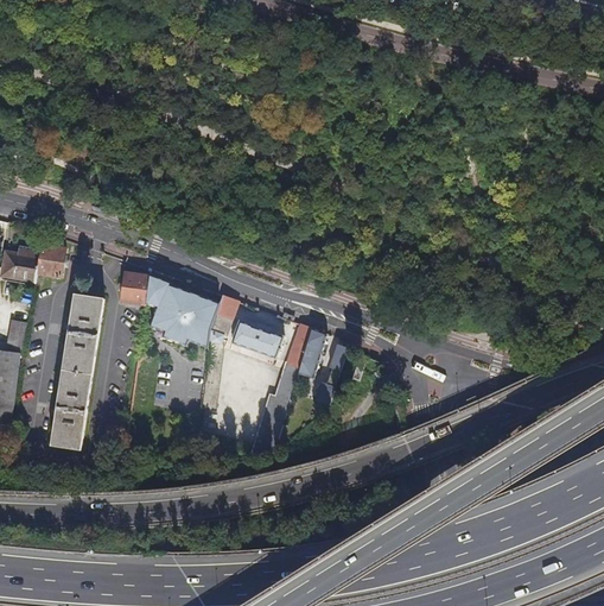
[(109,169),(121,171),(124,156),(112,153),(109,169)]
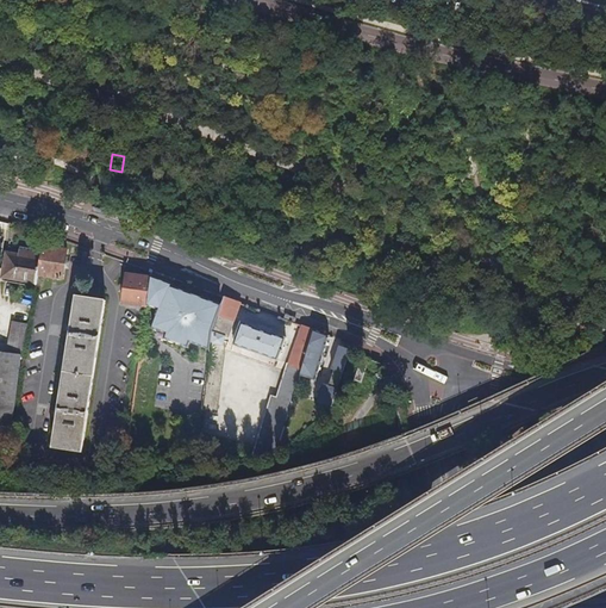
[(39,250),(35,273),(60,278),(64,249),(39,246),(39,250)]
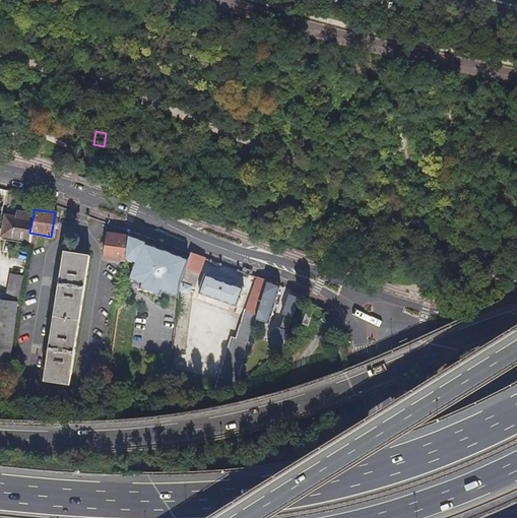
[(0,235),(28,241),(29,233),(34,213),(14,210),(13,213),(3,211),(0,229),(0,235)]
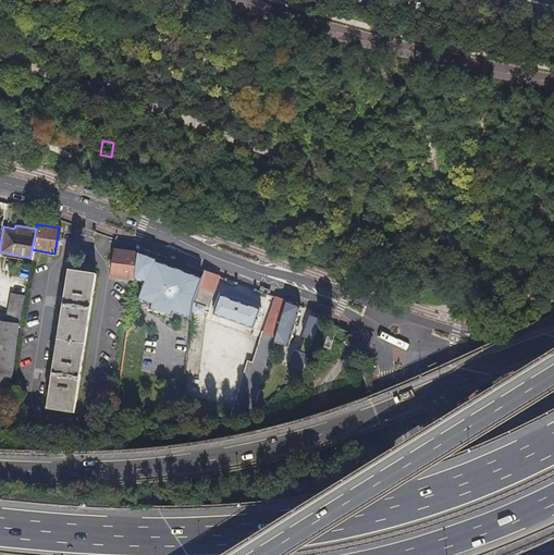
[(109,275),(131,279),(131,276),(135,253),(112,250),(109,275)]
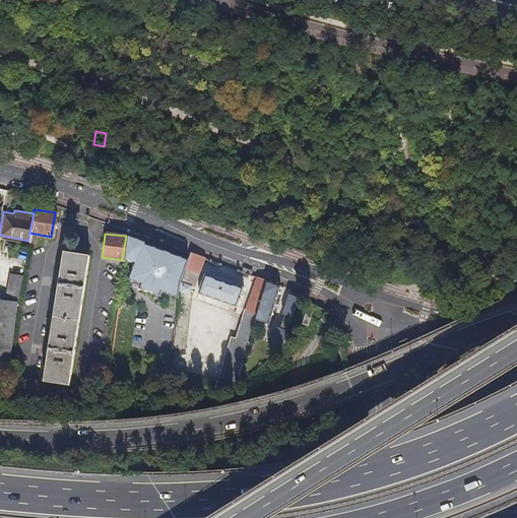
[(158,289),(176,296),(178,281),(186,260),(143,244),(143,243),(126,236),(122,258),(134,262),(129,274),(129,276),(131,278),(132,279),(133,279),(131,284),(157,294),(158,289)]
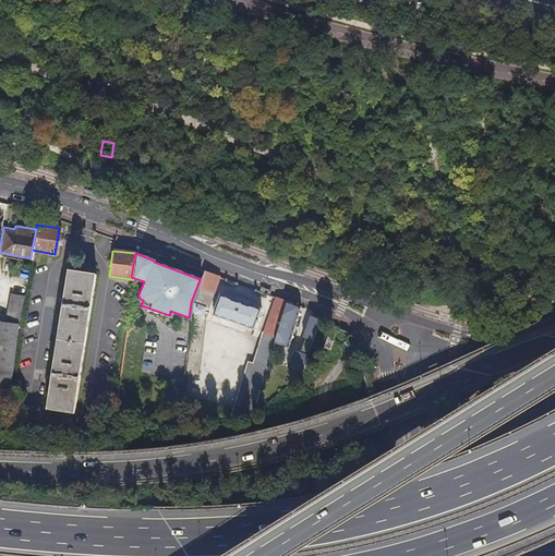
[(67,269),(45,409),(72,412),(83,342),(94,274),(86,273),(88,264),(75,262),(73,272),(67,269)]
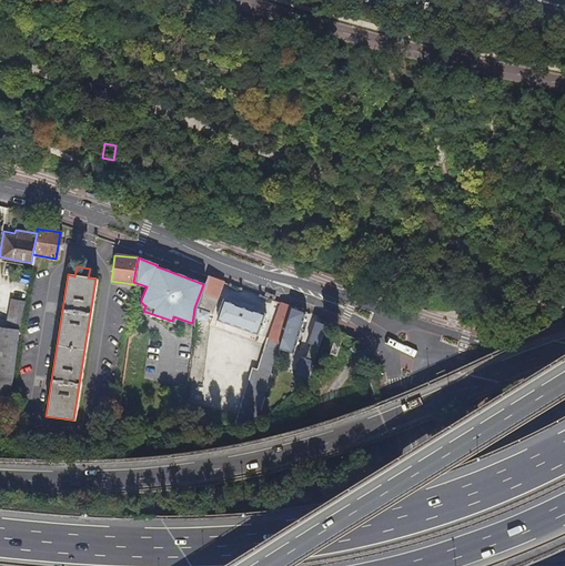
[(192,323),(185,376),(197,378),(204,316),(205,312),(209,313),(221,281),(207,275),(203,284),(194,307),(192,323)]
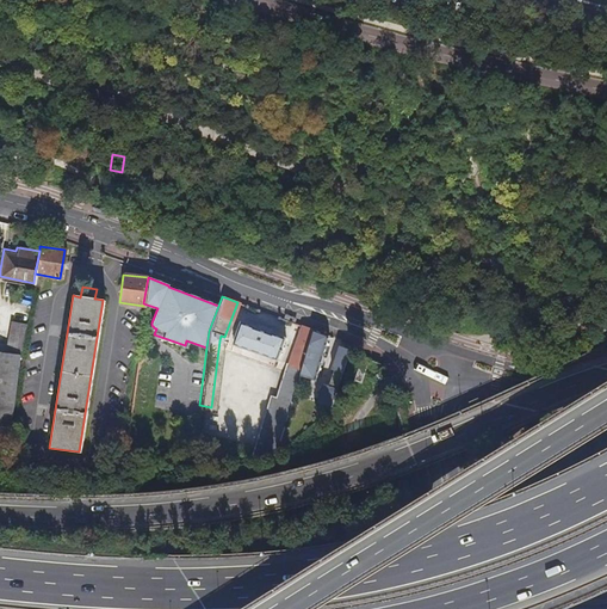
[(1,349),(17,352),(22,324),(6,320),(1,349)]
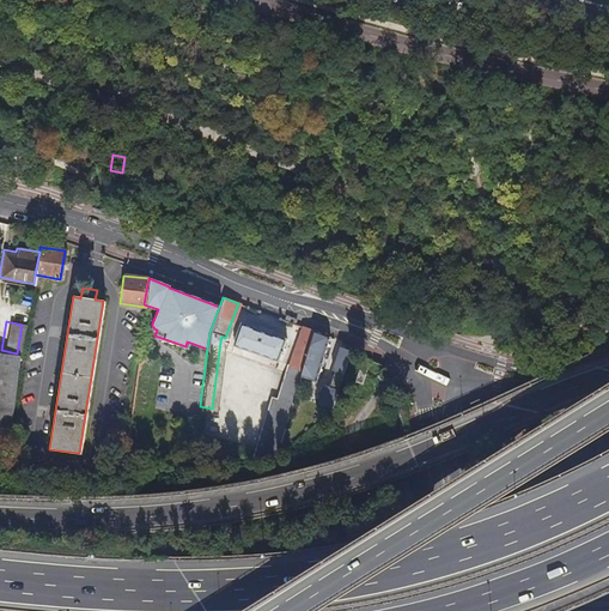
[(254,328),(239,322),(231,345),(276,361),(284,339),(269,333),(269,334),(253,328),(254,328)]
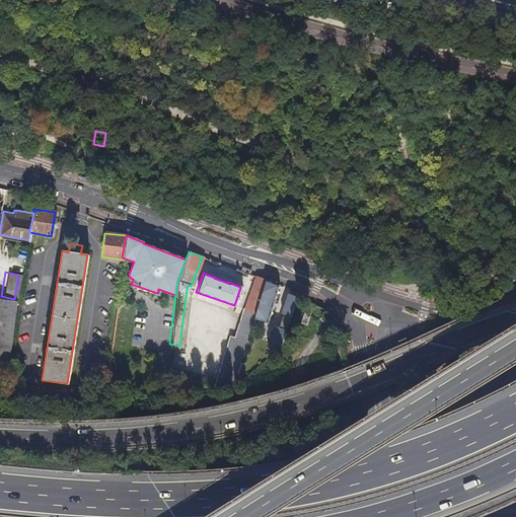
[(212,385),(232,385),(250,326),(253,318),(265,280),(255,276),(243,308),(245,309),(242,317),(235,340),(231,339),(219,379),(214,378),(212,385)]
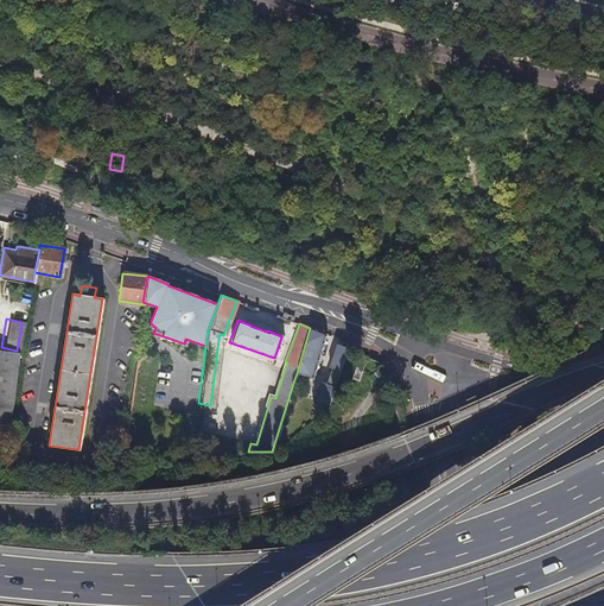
[(297,373),(302,374),(311,378),(320,347),(324,348),(329,335),(310,328),(297,373)]
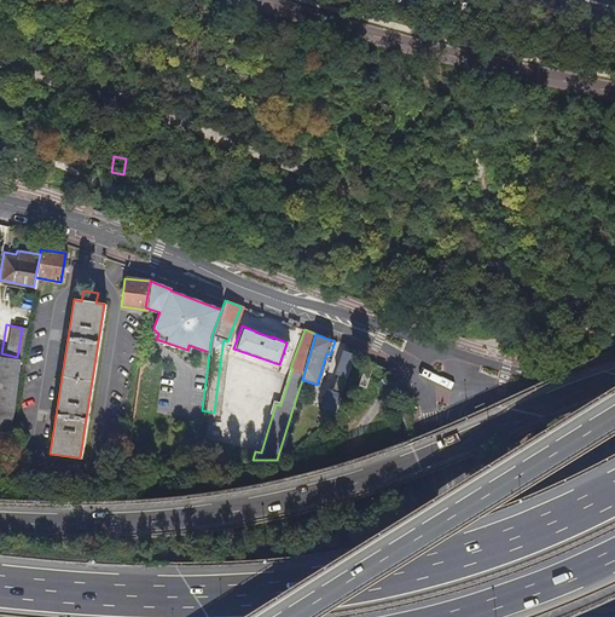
[(331,390),(338,392),(352,353),(341,350),(334,372),(337,374),(336,379),(335,379),(331,390)]
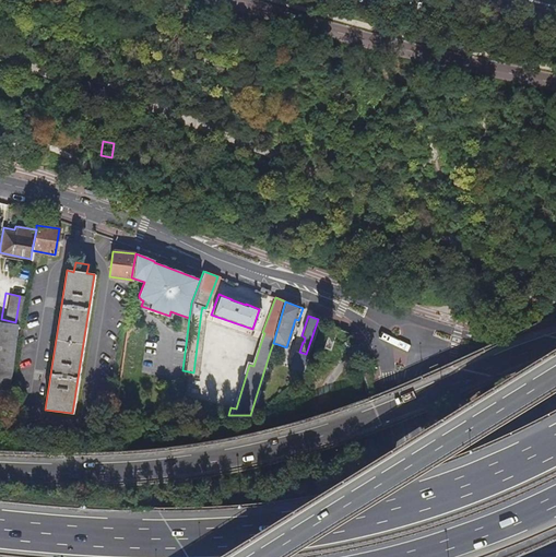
[(0,391),(7,392),(15,326),(0,323),(0,391)]
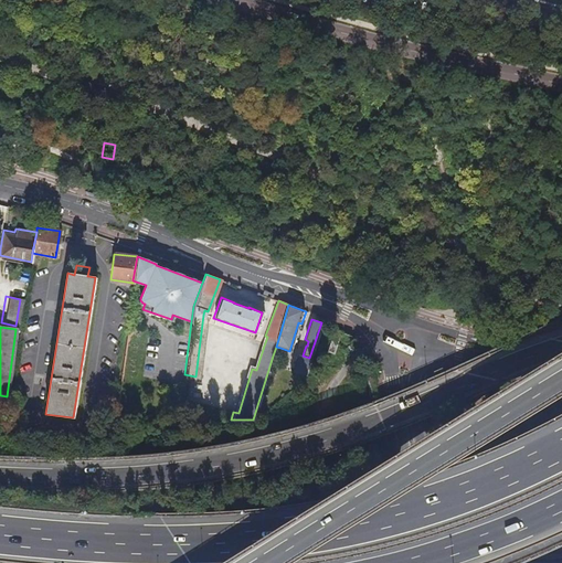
[(260,343),(252,369),(256,370),(264,346),(260,343)]
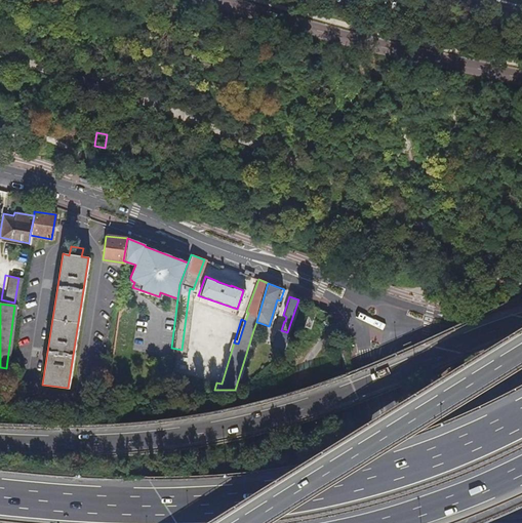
[(273,344),(283,347),(287,332),(281,330),(279,334),(276,333),(273,344)]
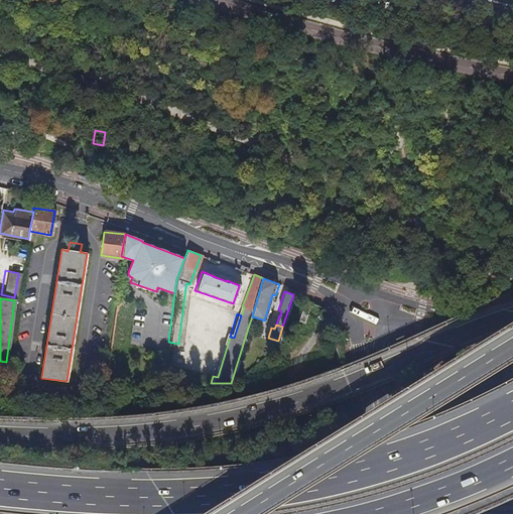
All buildings are outlined.
